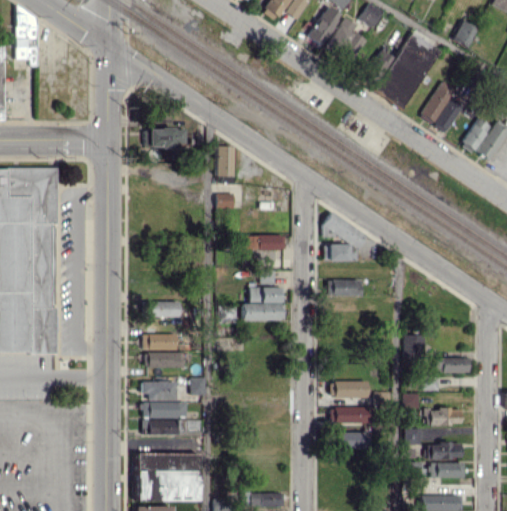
[(270,0),(263,12),(278,21),(290,0),(270,0)]
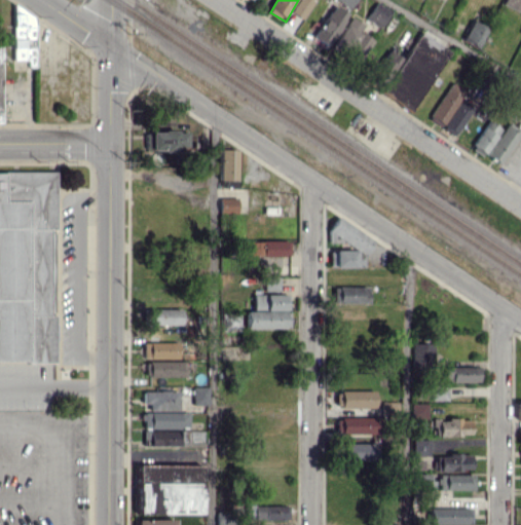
[(307,20),(318,0),(302,0),(296,13),(307,20)]
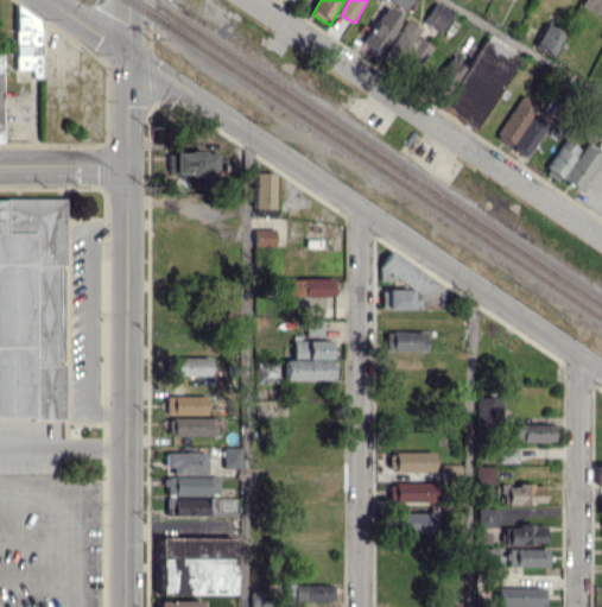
[(416,0),(391,0),(388,6),(407,16),(416,0)]
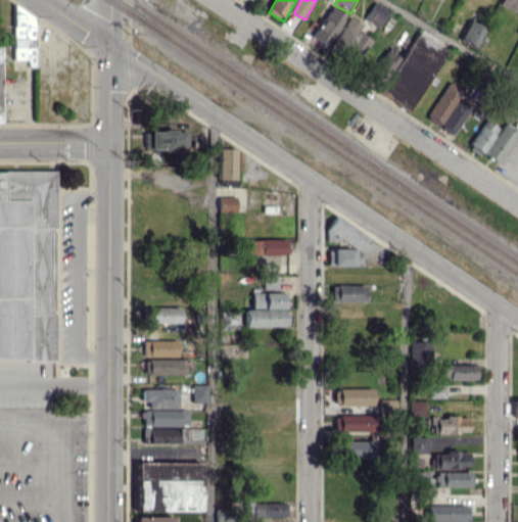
[(517,0),(506,0),(504,6),(517,11),(517,0)]
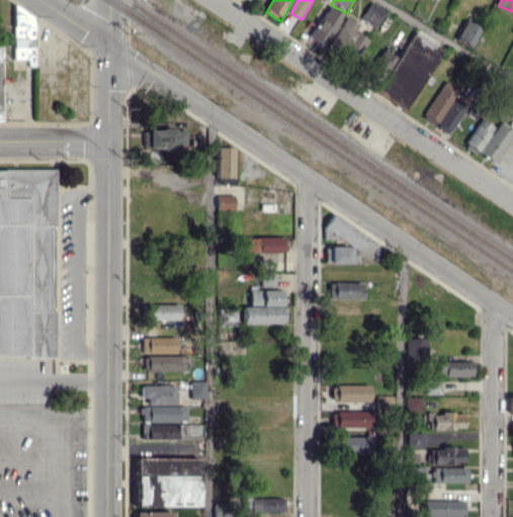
[(390,12),(374,2),(364,18),(378,28),(390,12)]
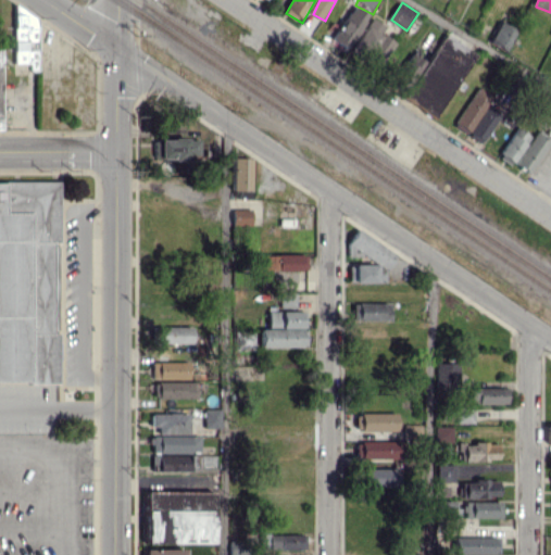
[(336,43),(352,51),(370,14),(354,7),(336,43)]
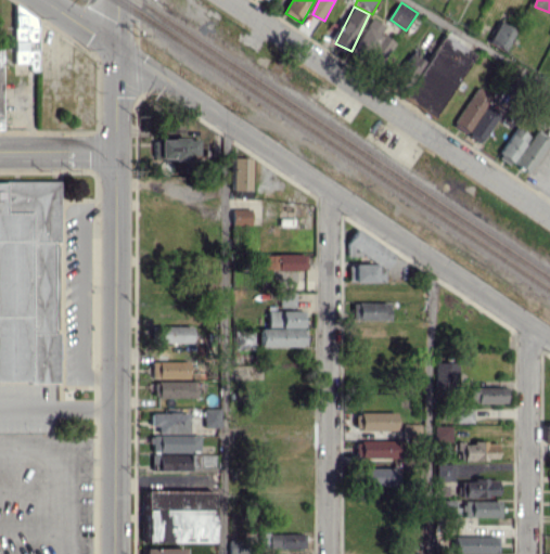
[(17,64),(34,64),(34,72),(41,72),(42,12),(18,12),(17,64)]
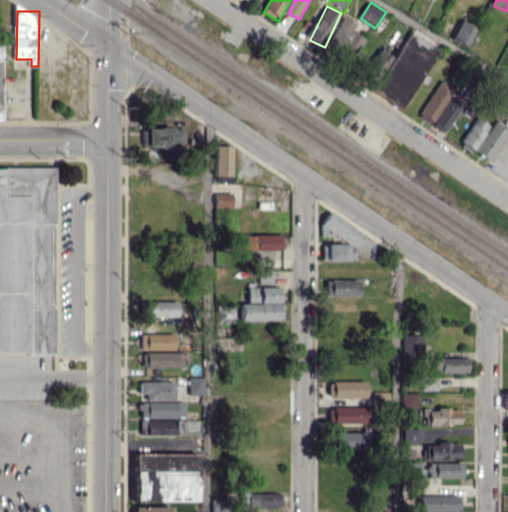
[(356,31),(360,25),(346,17),(328,48),(354,63),(368,39),(356,31)]
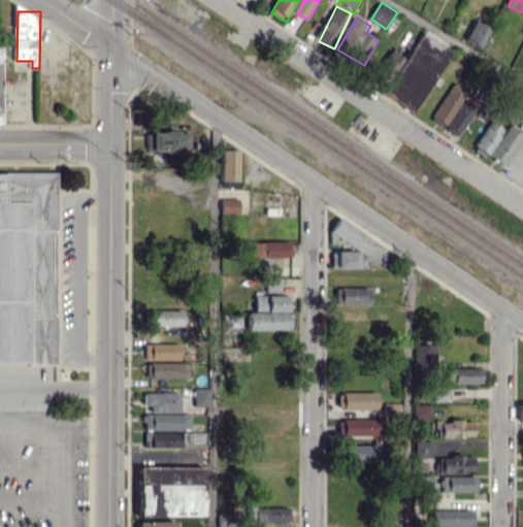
[(484,48),(493,29),(477,22),(468,41),(484,48)]
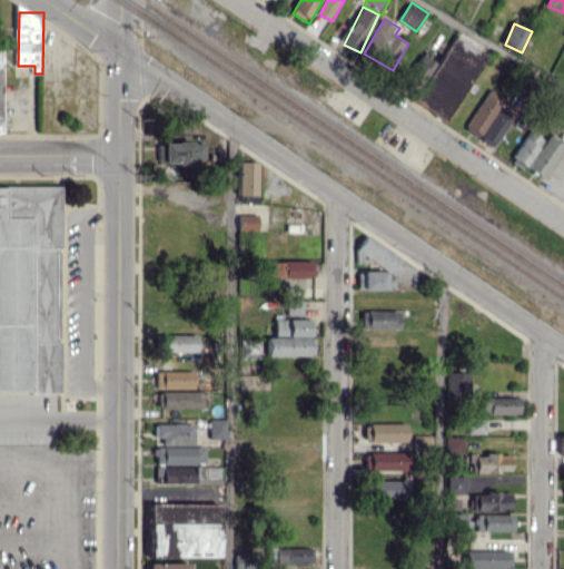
[(491,55),(458,36),(438,70),(428,64),(428,65),(422,60),(404,90),(452,119),(491,55)]
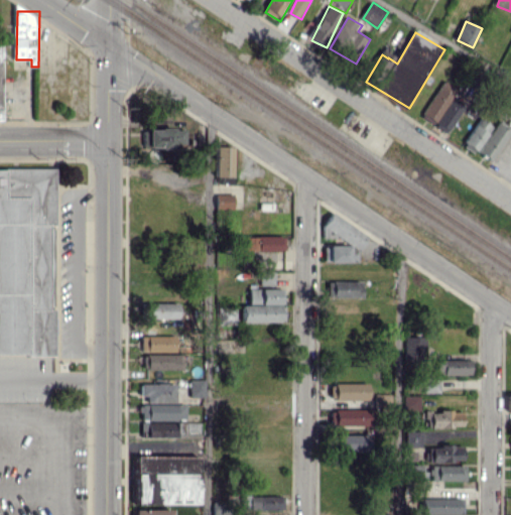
[(437,124),(460,90),(448,82),(424,116),(437,124)]
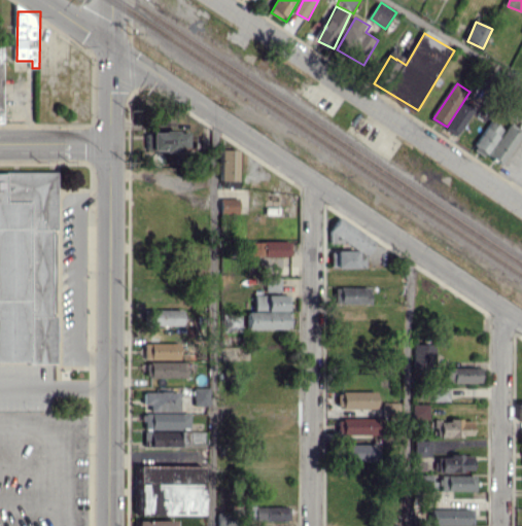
[(461,137),(477,107),(463,101),(448,130),(461,137)]
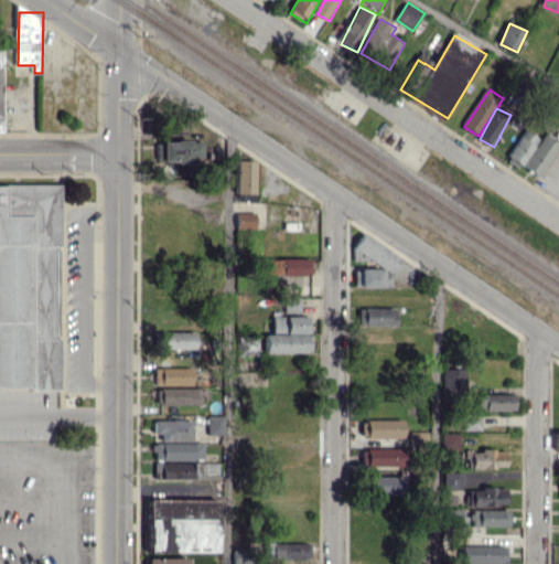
[(541,138),(528,130),(509,161),(524,169),(541,138)]
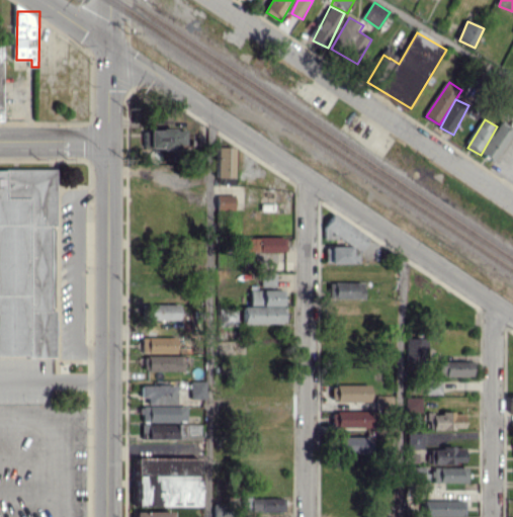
[(483,153),(496,161),(512,138),(512,128),(503,122),(483,153)]
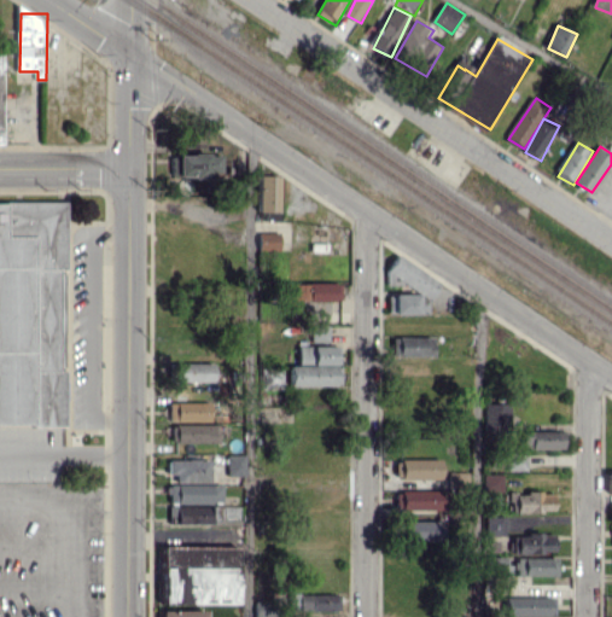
[(176,155),(175,178),(226,178),(226,156),(176,155)]
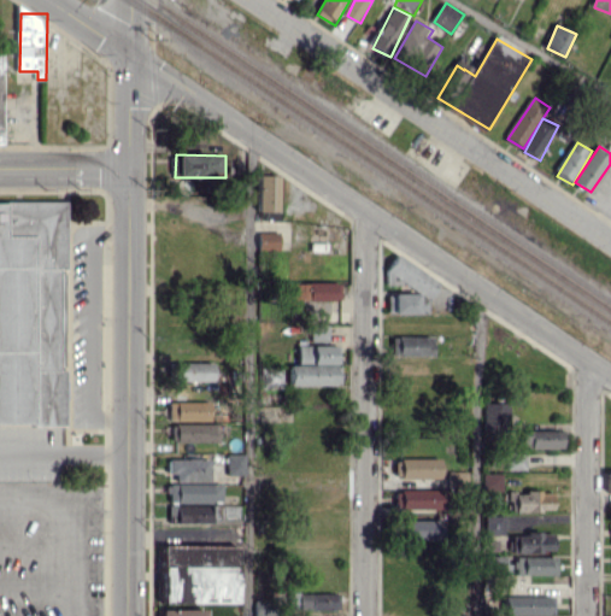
[(282,176),(262,176),(260,212),(268,212),(268,222),(281,222),(282,176)]
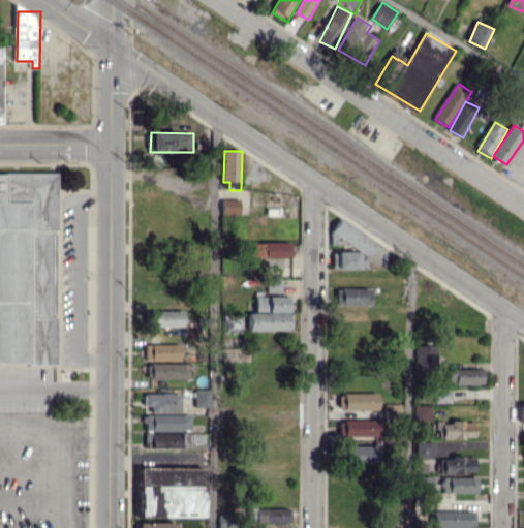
[(0,173),(58,173),(59,366),(0,366),(0,173)]
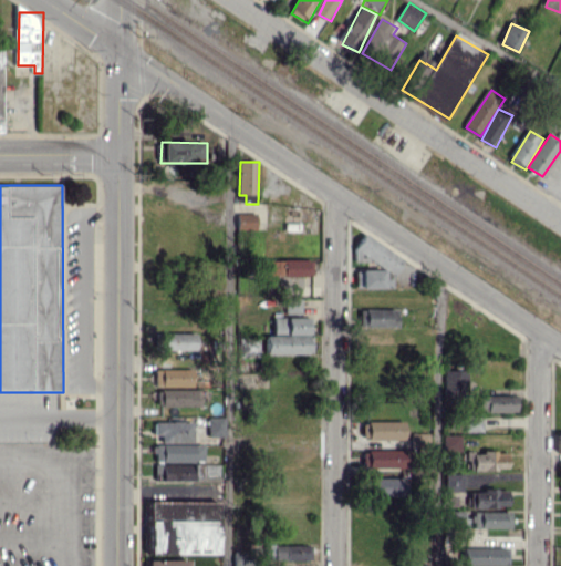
[(240,229),(260,229),(260,214),(240,214),(240,229)]
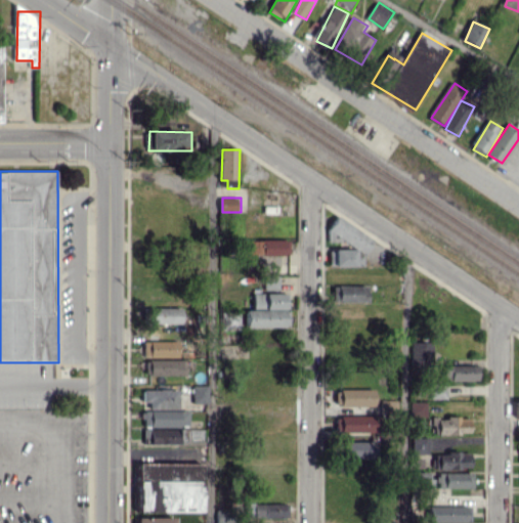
[(366,267),(366,257),(377,240),(339,218),(332,229),(332,242),(333,250),(333,266),(366,267)]
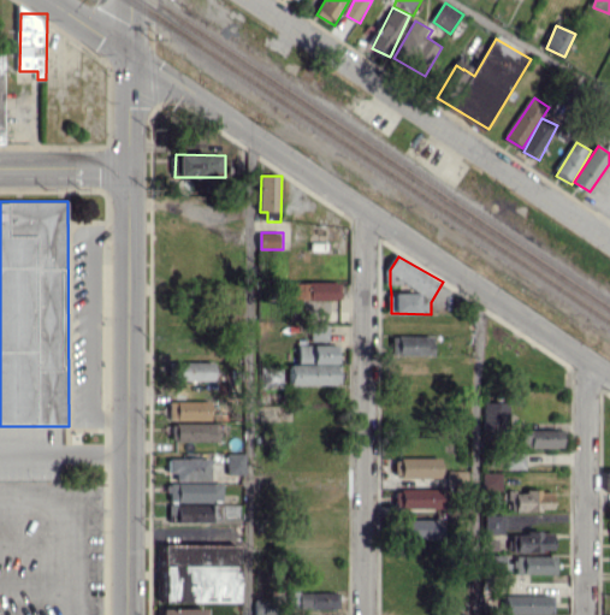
[(338,283),(296,282),(296,300),(338,300),(338,283)]
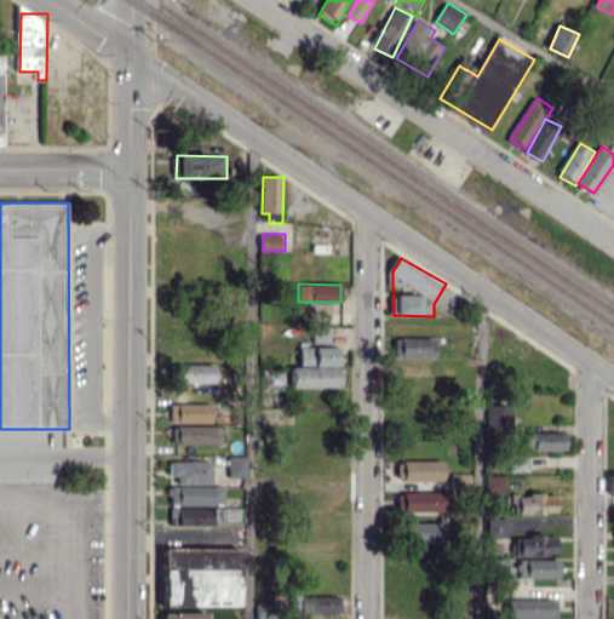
[(336,343),(336,328),(316,328),(316,343),(336,343)]
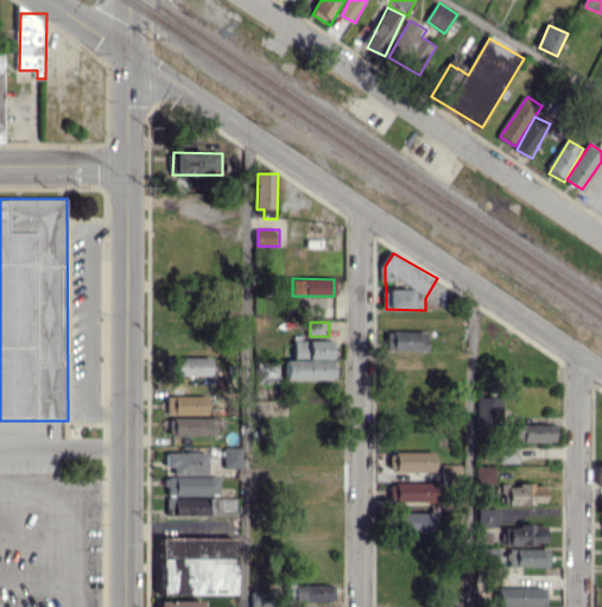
[(430,352),(430,333),(392,332),(392,351),(430,352)]
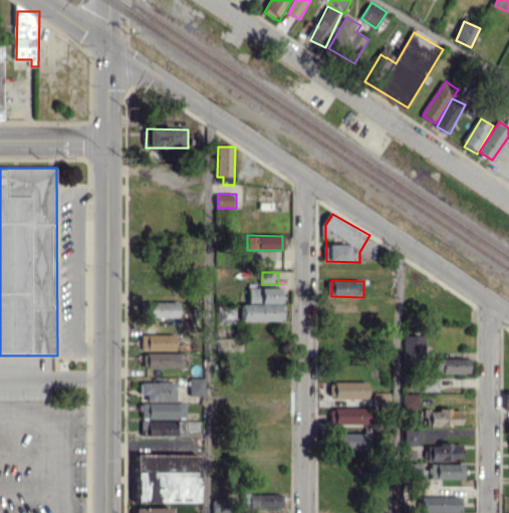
[(281,321),(282,288),(251,288),(251,304),(244,304),(244,321),(281,321)]
